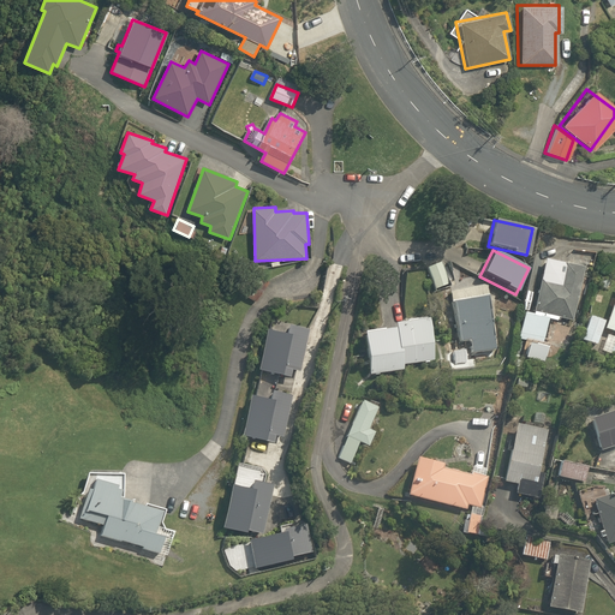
[(441,261),(425,267),(435,288),(449,282),(441,261)]
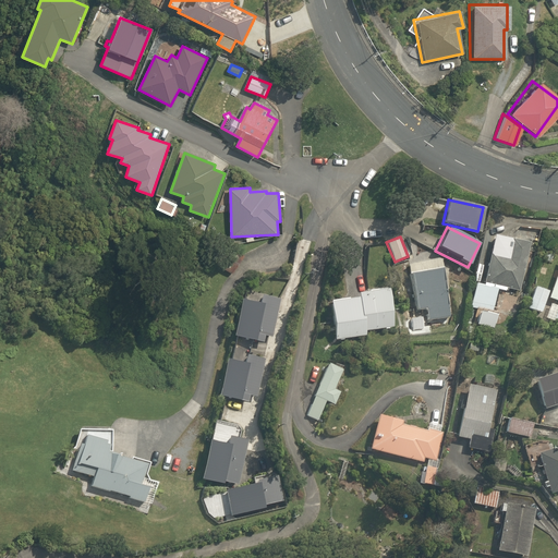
[(489,252),(486,283),(474,281),(471,306),(492,310),(494,290),(519,293),(524,243),(512,242),(510,254),(489,252)]
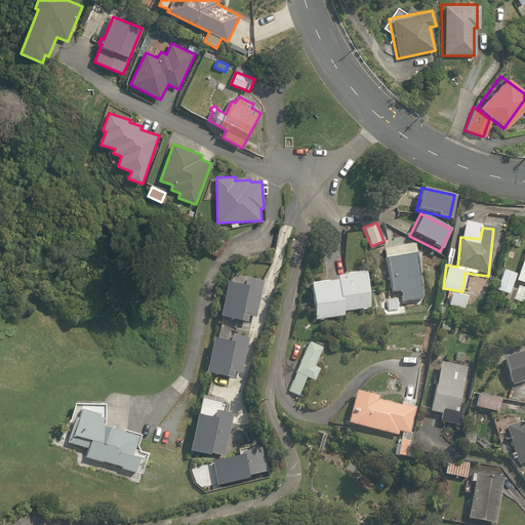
[(524,249),(515,281),(524,283),(524,249)]
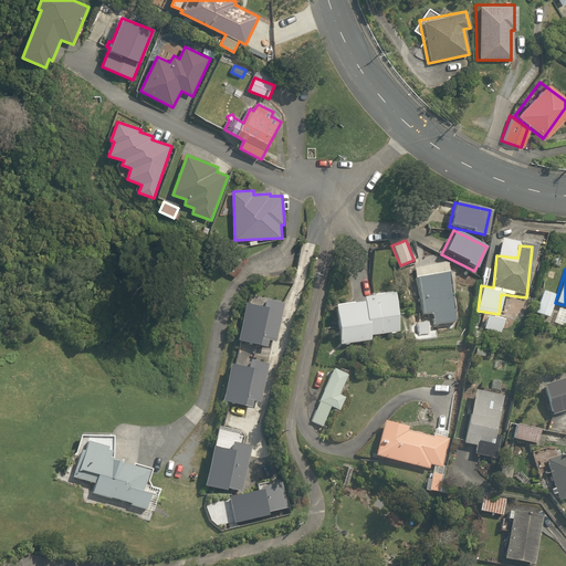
[(415,280),(421,316),(429,315),(431,326),(457,321),(447,273),(415,280)]
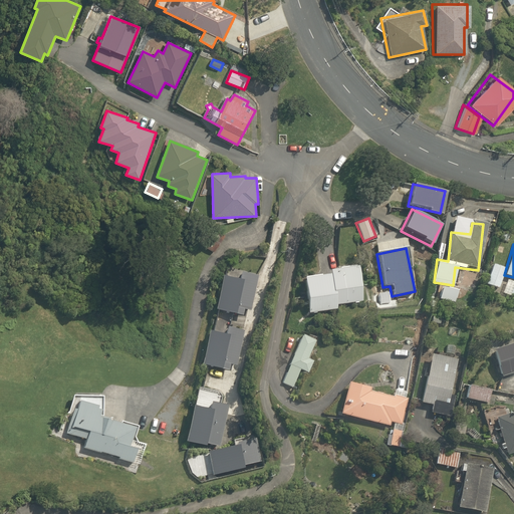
[(505,267),(494,264),(487,284),(498,287),(505,267)]
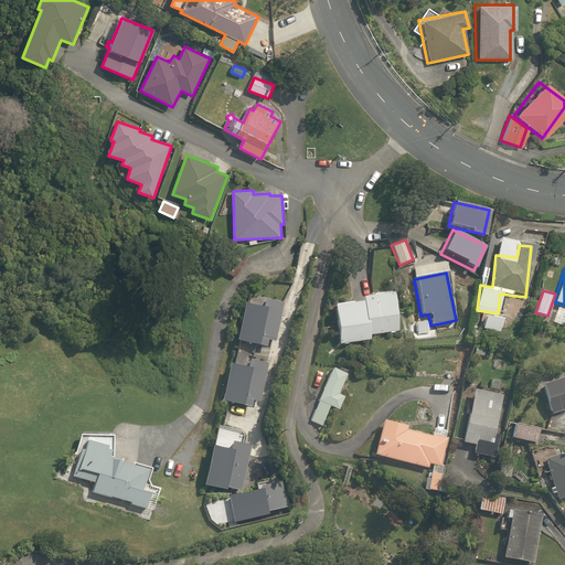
[(392,294),(332,305),(341,345),(400,333),(392,294)]
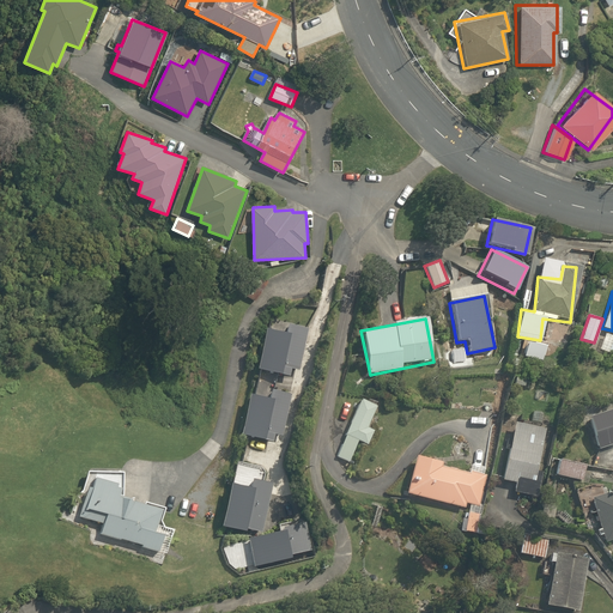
[(612,337),(604,334),(599,351),(612,354),(612,337)]
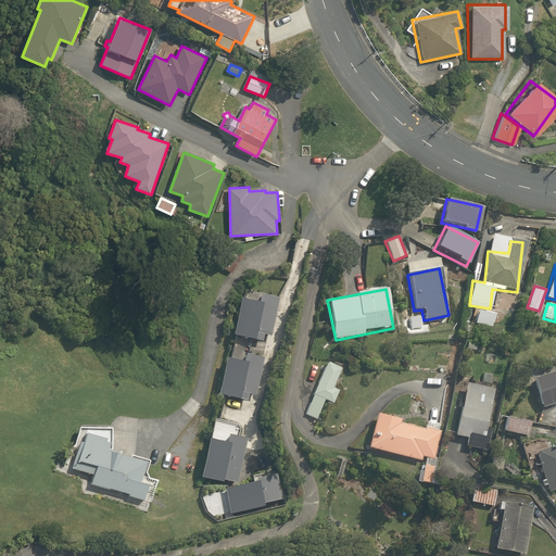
[(348,369),(337,365),(326,361),(305,414),(316,418),(324,399),(336,403),(348,369)]
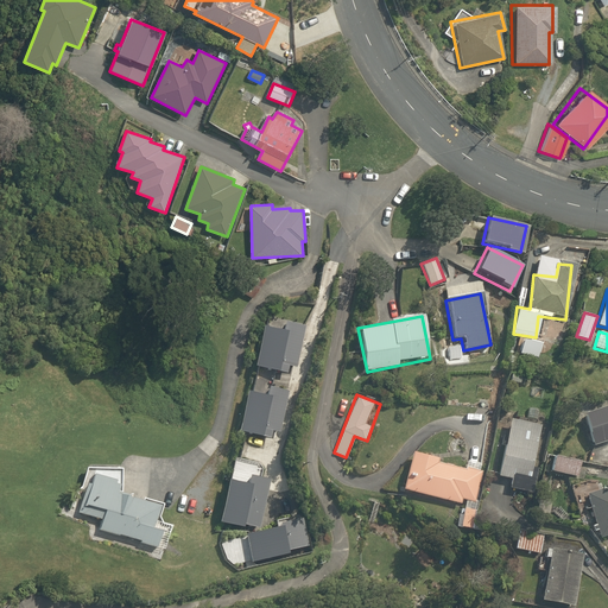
[(607,405),(582,415),(591,447),(607,441),(607,405)]
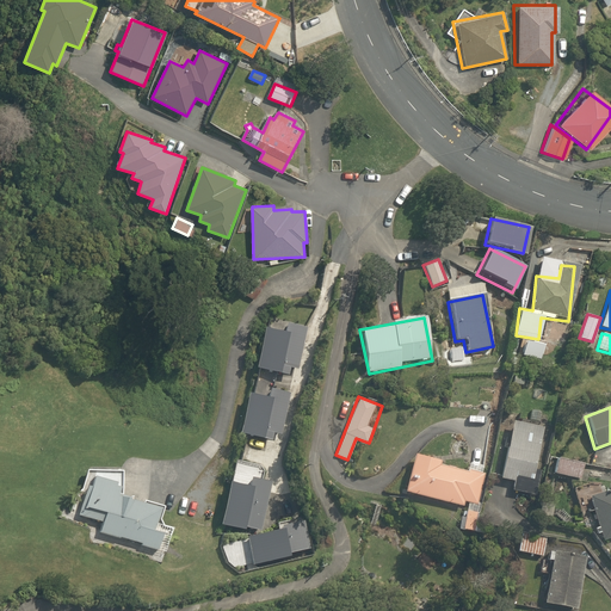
[(537,471),(535,470),(543,426),(508,420),(498,477),(512,480),(508,495),(532,499),(537,471)]
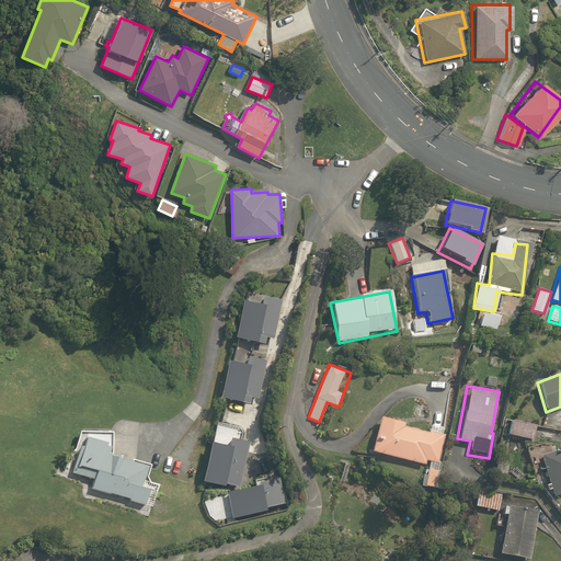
[(430,426),(428,431),(427,434),(402,428),(403,424),(377,419),(368,453),(423,465),(421,473),(426,474),(424,485),(434,488),(438,466),(446,434),(442,433),(443,430),(430,426)]
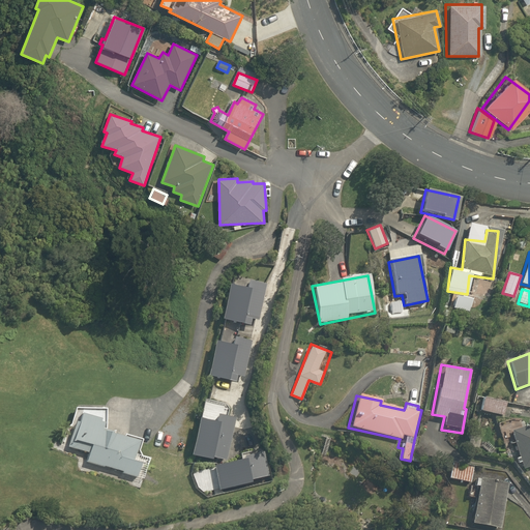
[(503,401),(477,399),(476,412),(502,413),(503,401)]
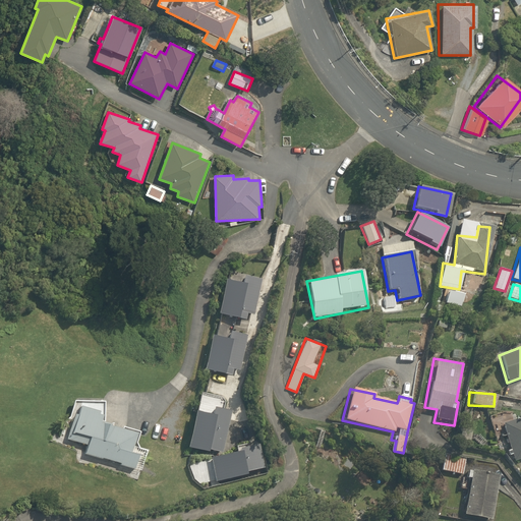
[(140,456),(132,454),(138,436),(112,428),(113,425),(102,422),(104,418),(100,416),(101,413),(81,408),(79,417),(76,416),(68,441),(89,447),(85,456),(103,460),(103,459),(122,465),(121,466),(135,470),(140,456)]
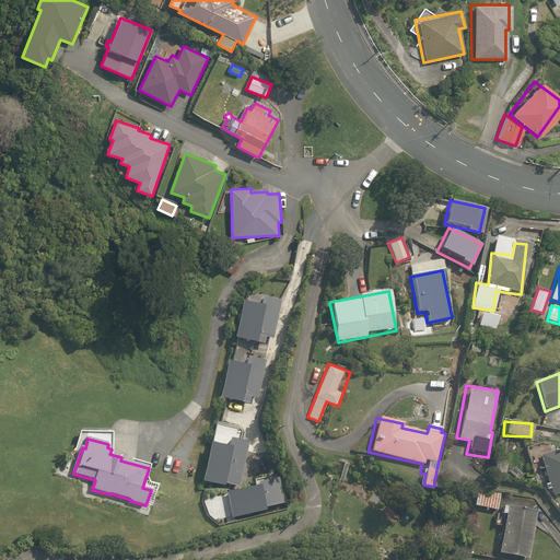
[(550,499),(559,496),(559,452),(537,459),(550,499)]
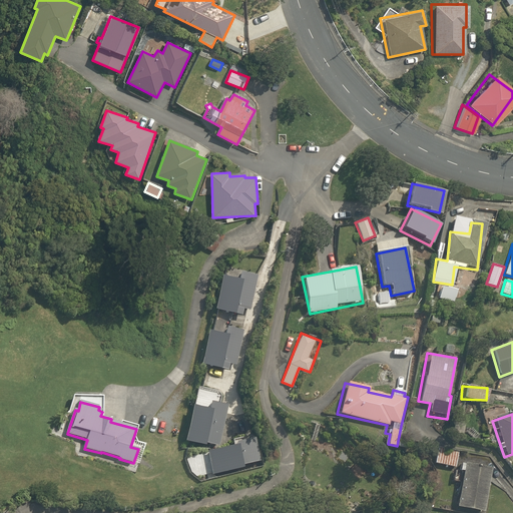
[(456,449),(435,446),(433,463),(454,465),(456,449)]
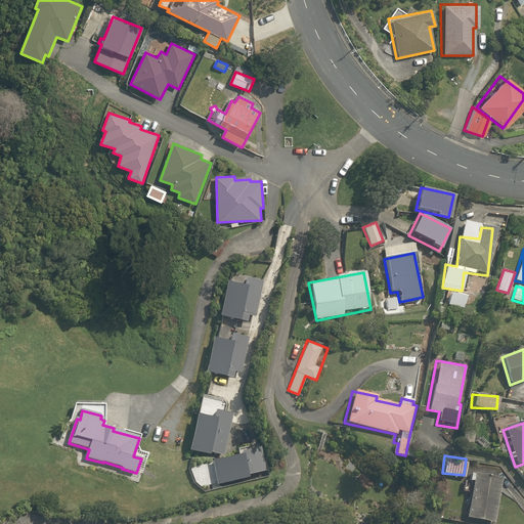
[(467,483),(472,484),(467,520),(492,523),(498,478),(473,475),(468,474),(467,483)]
